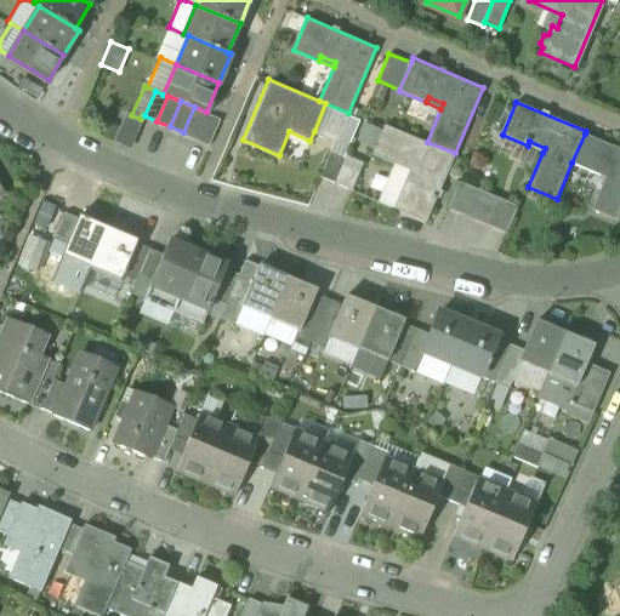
[(362,119),(348,113),(325,103),(314,131),(350,147),(362,119)]
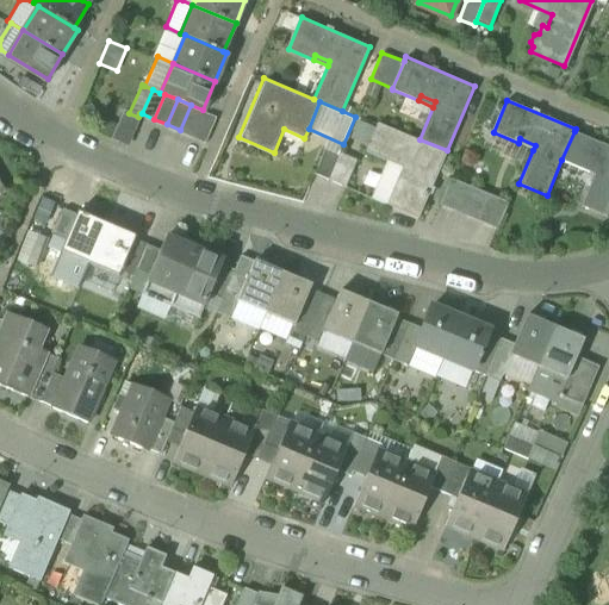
[(79,110),(84,123),(99,118),(94,104),(79,110)]
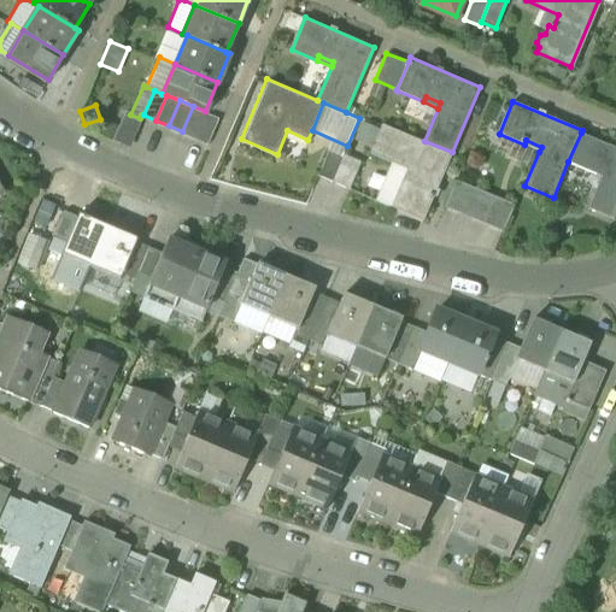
[(182,131),(195,137),(206,112),(205,111),(193,106),(182,131)]
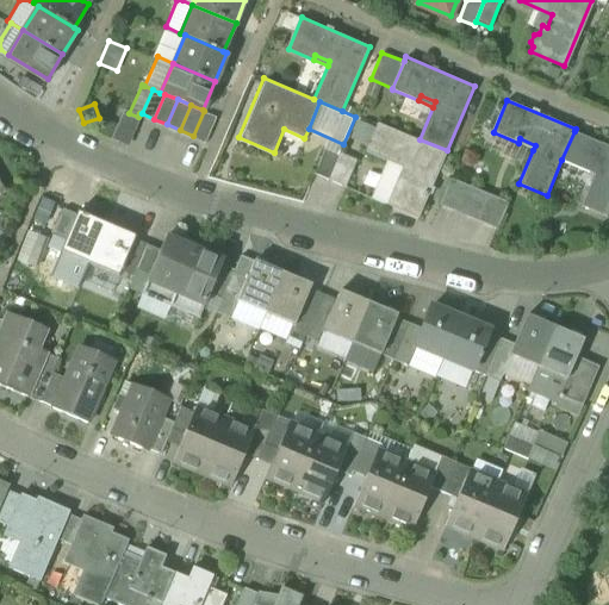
[(217,116),(204,111),(193,136),(206,142),(217,116)]
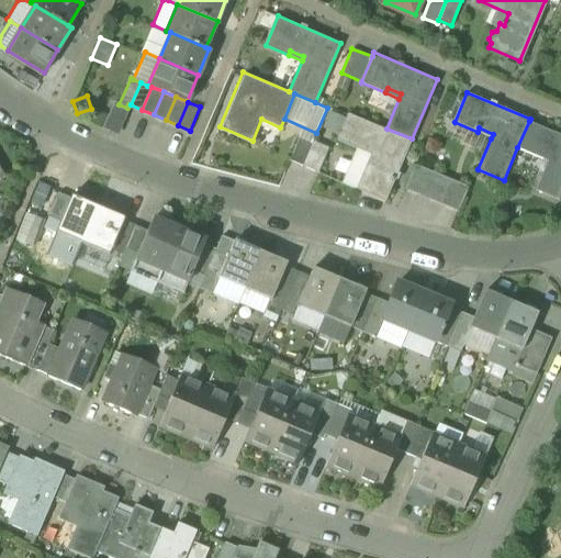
[(116,133),(127,108),(119,104),(115,103),(110,113),(104,126),(116,133)]
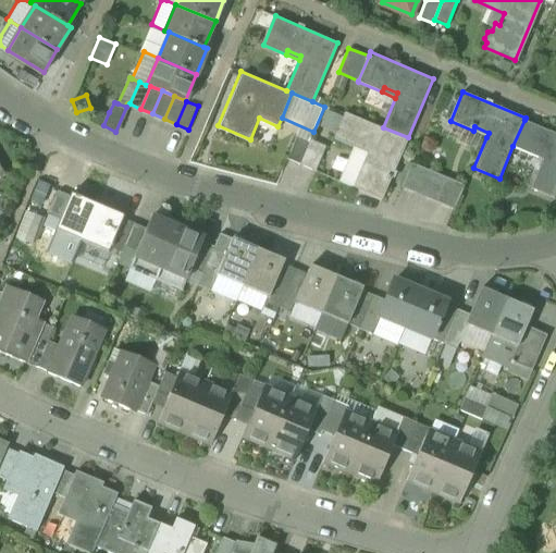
[(103,125),(109,112),(94,106),(88,119),(103,125)]
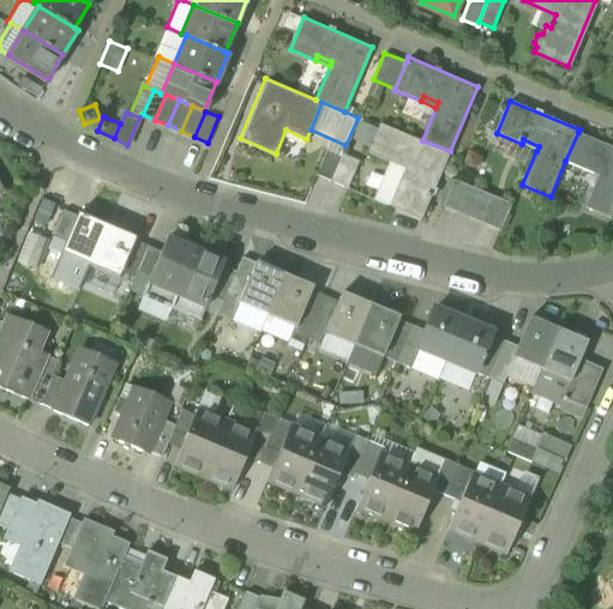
[(370,144),(378,126),(361,119),(353,137),(370,144)]
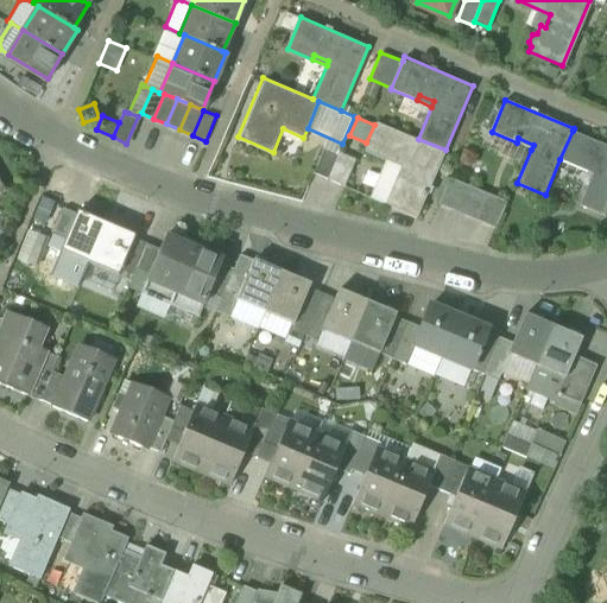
[(418,216),(446,150),(418,139),(375,121),(374,125),(366,143),(364,150),(385,159),(402,166),(405,167),(400,179),(397,178),(387,202),(418,216)]
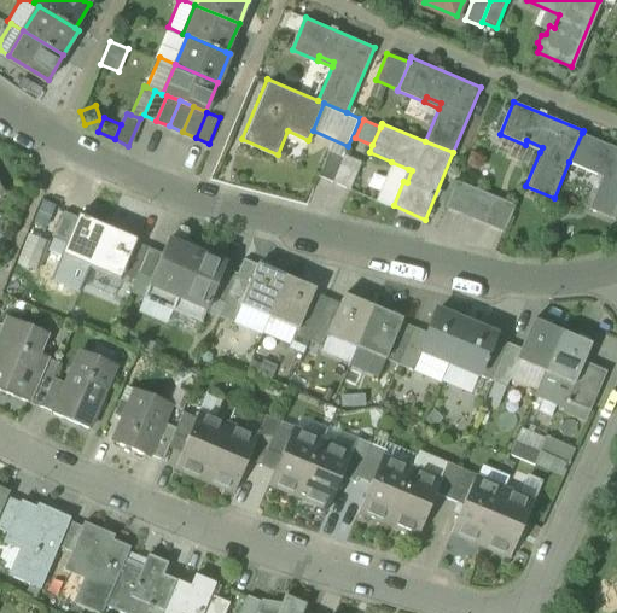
[(616,149),(582,133),(569,162),(600,175),(587,206),(615,217),(616,212),(616,149)]
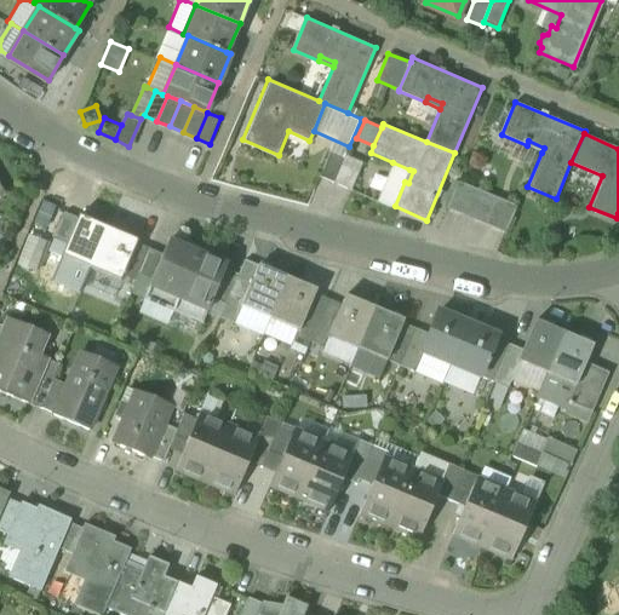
[(527,145),(542,153),(544,148),(528,141),(527,145)]
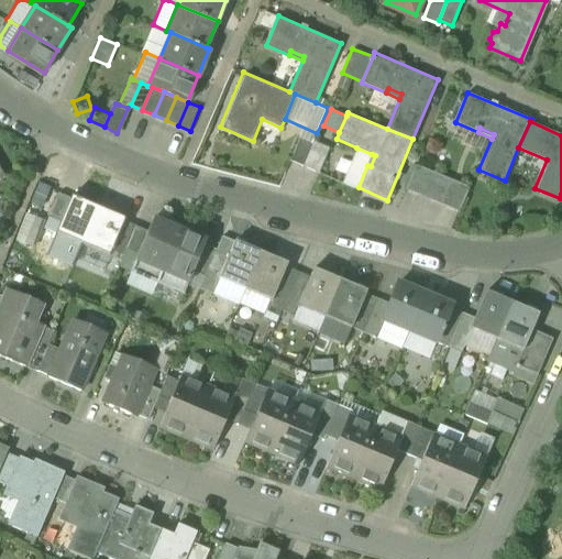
[(290,157),(302,163),(312,140),(300,134),(290,157)]
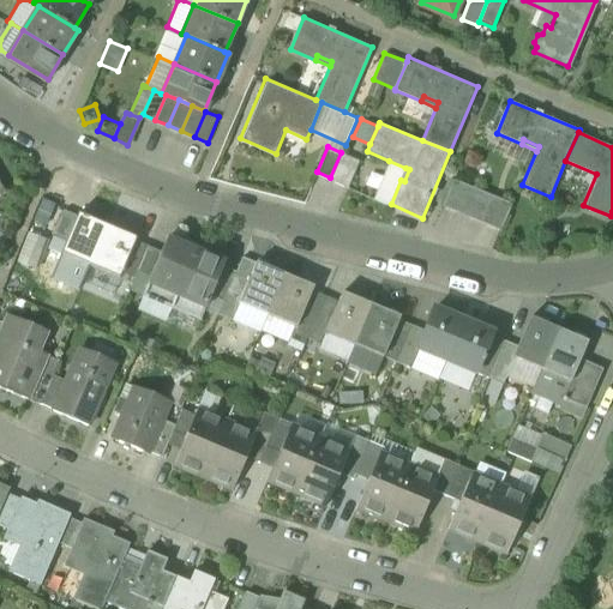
[(341,151),(341,152),(330,178),(347,186),(359,158),(341,151)]
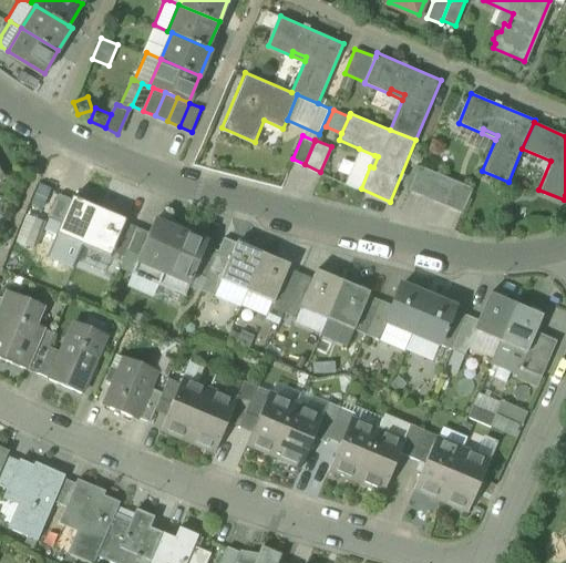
[(345,182),(361,188),(370,165),(374,155),(359,149),(345,182)]
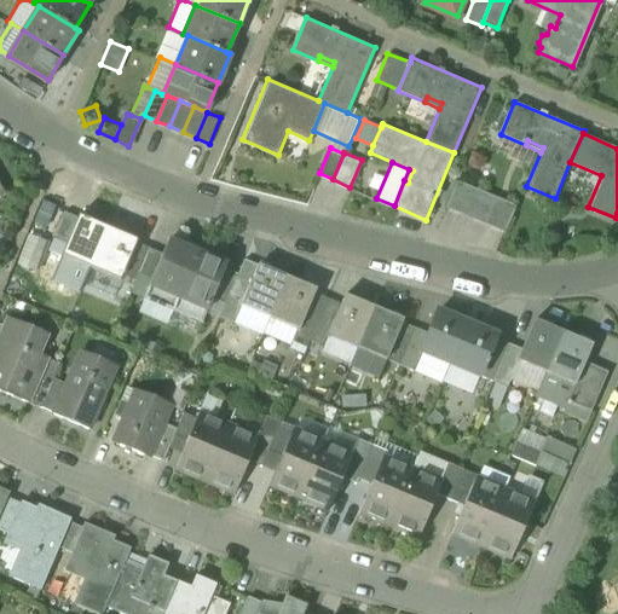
[(446,206),(460,212),(472,184),(458,179),(446,206)]
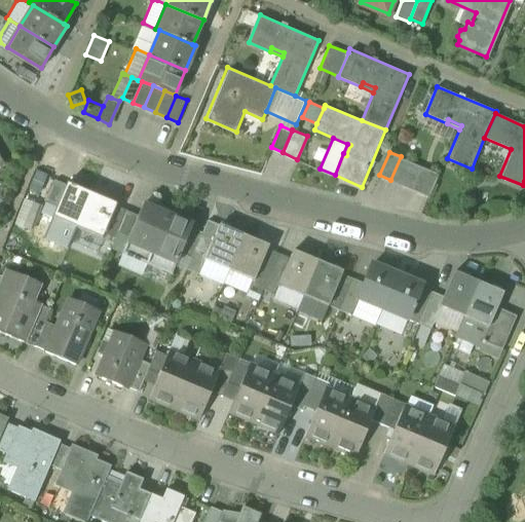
[(390,180),(402,185),(412,161),(401,156),(390,180)]
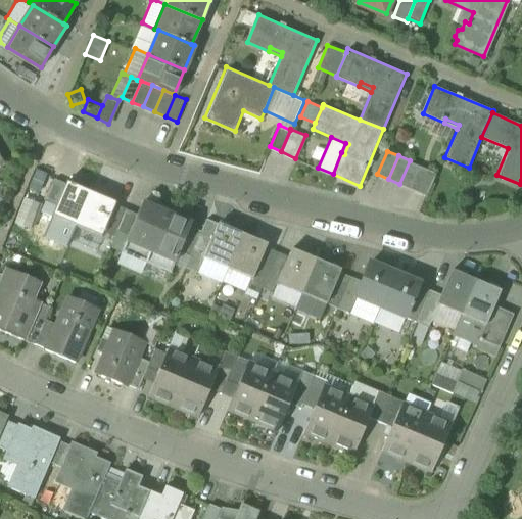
[(399,184),(411,188),(421,166),(410,160),(399,184)]
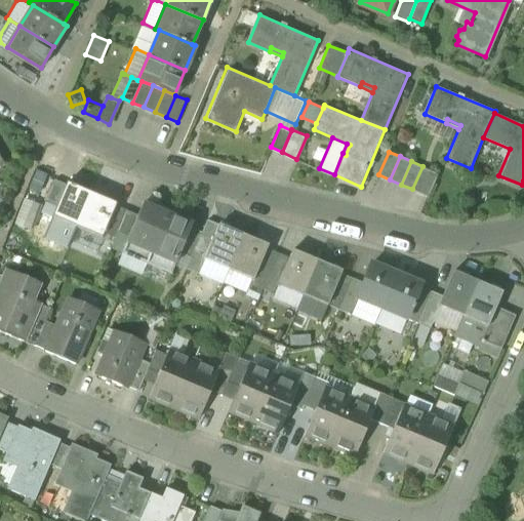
[(438,172),(422,166),(412,189),(429,196),(438,172)]
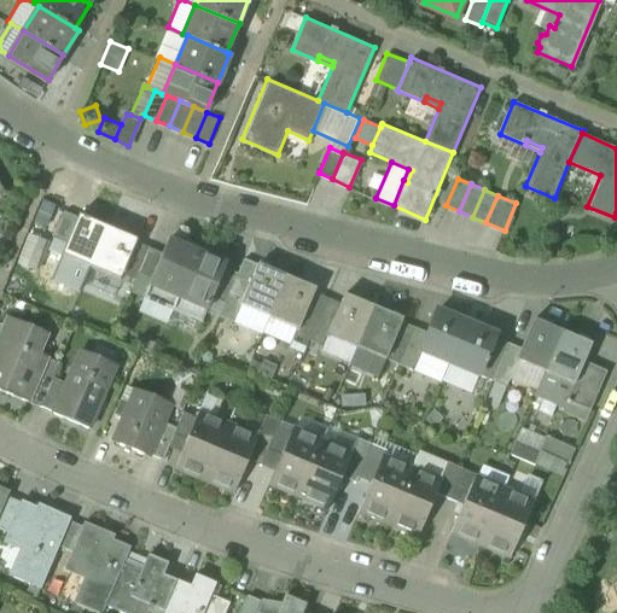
[(57,203),(44,197),(33,220),(47,226),(57,203)]
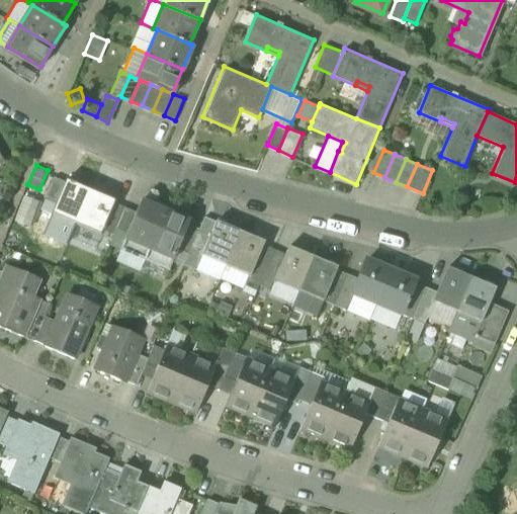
[(46,197),(57,202),(66,180),(55,176),(46,197)]
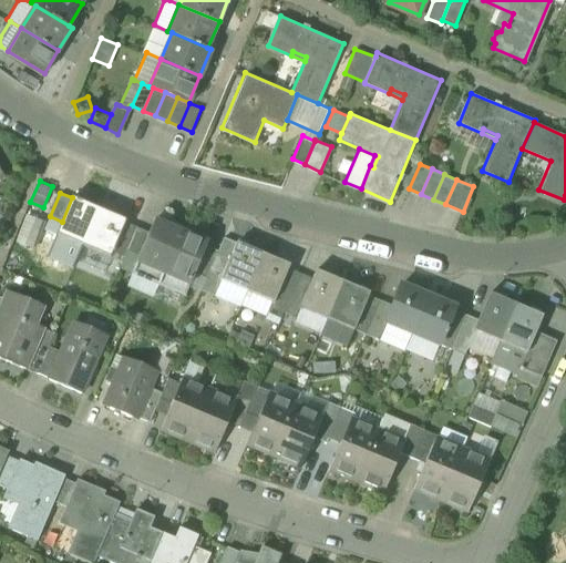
[(58,232),(84,243),(100,206),(73,195),(72,197),(62,222),(58,232)]
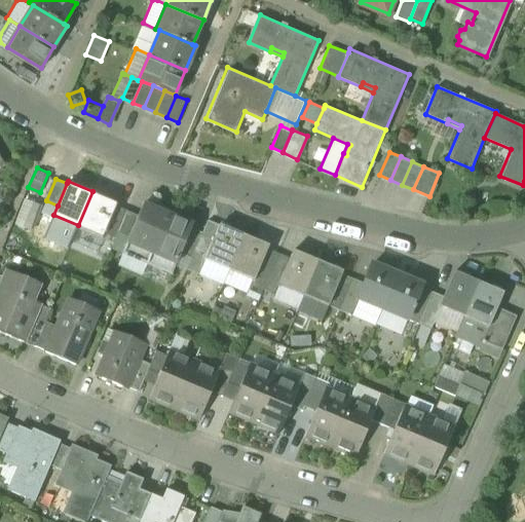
[(118,202),(92,191),(78,225),(104,236),(117,204),(118,202)]
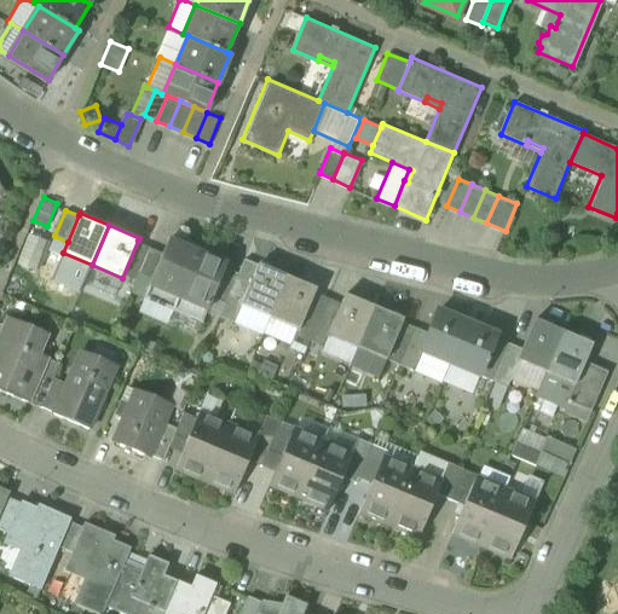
[(50,239),(28,232),(18,261),(40,268),(50,239)]
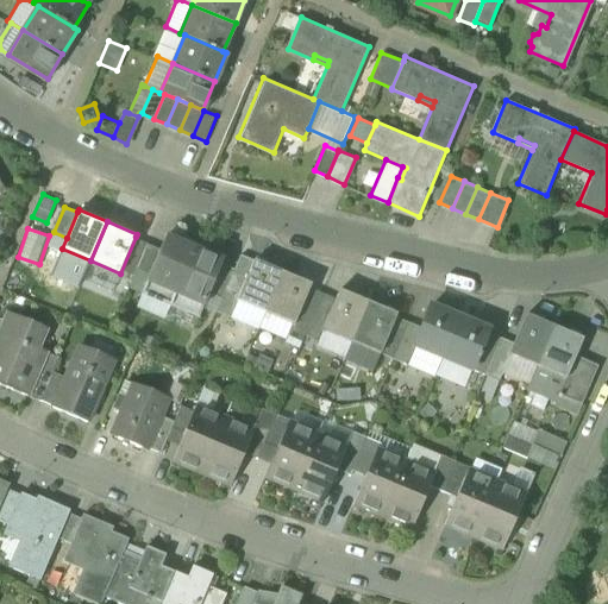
[(151,274),(150,277),(177,289),(195,246),(168,234),(162,247),(151,274)]
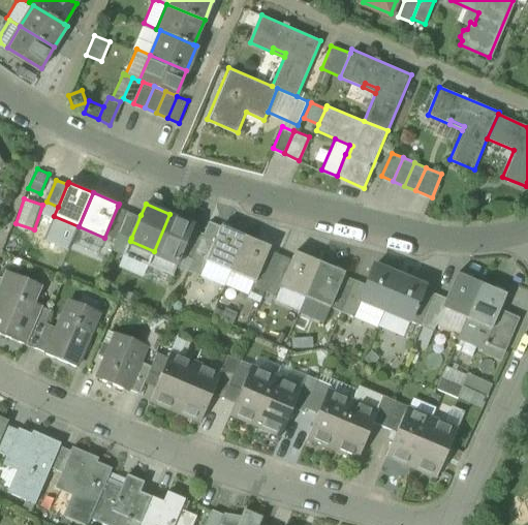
[(115,242),(119,233),(128,210),(118,206),(104,238),(115,242)]
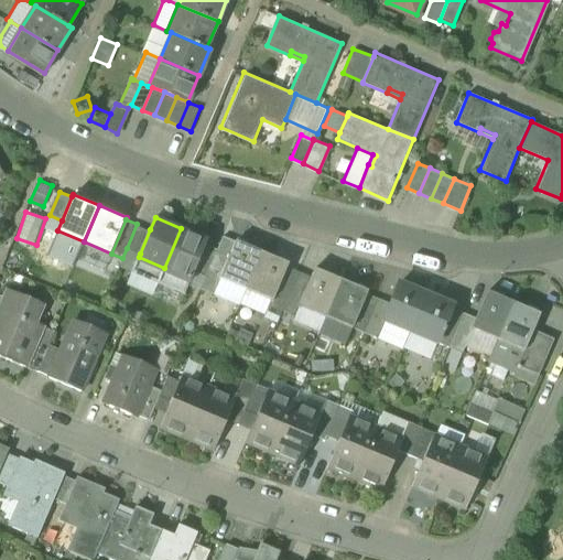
[(150,229),(137,224),(127,248),(140,254),(150,229)]
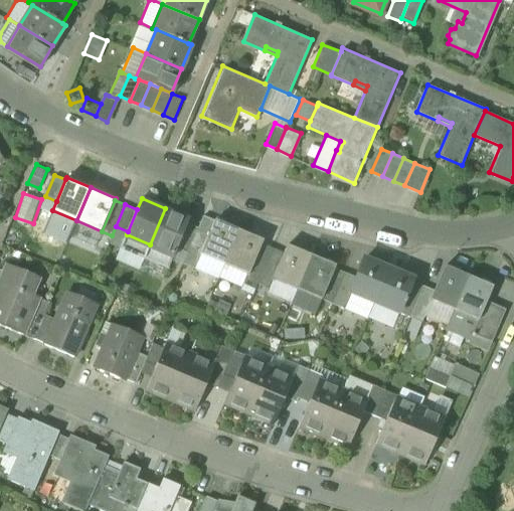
[(165,208),(150,244),(174,254),(178,246),(189,221),(189,219),(165,208)]
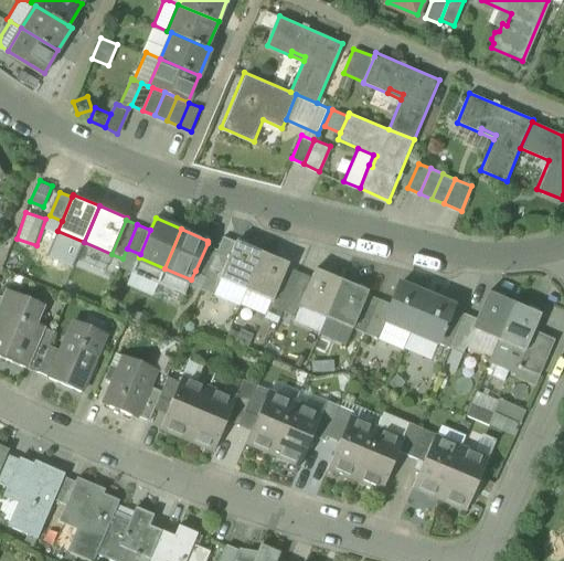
[(78,255),(84,242),(57,231),(52,244),(78,255)]
